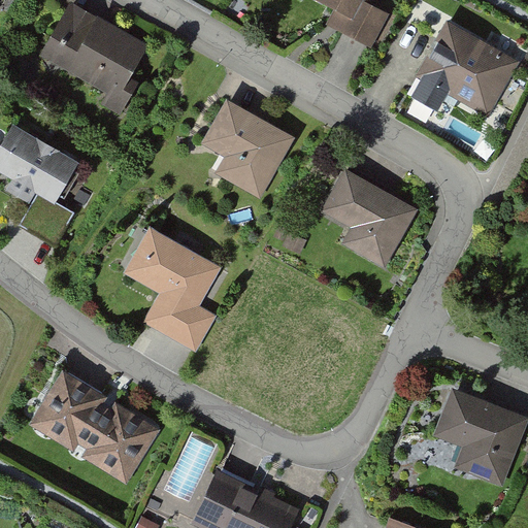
[(371,0),(298,0),(303,2),(303,0),(311,0),(333,10),(326,24),(370,44),(386,10),(370,3),(371,0)]
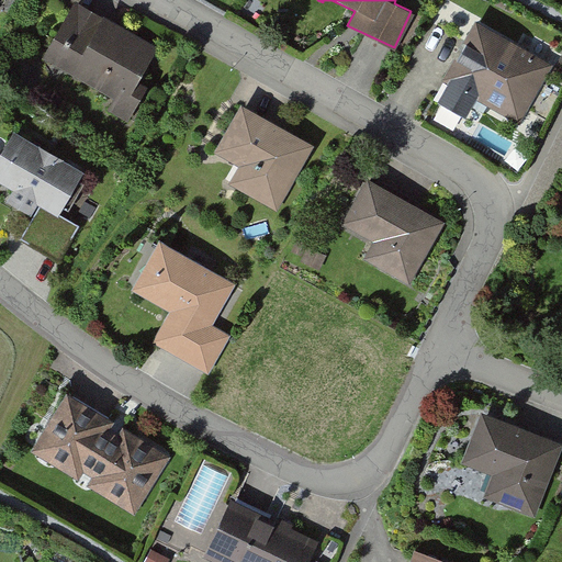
[(159,51),(76,3),(45,59),(128,105),(159,51)]
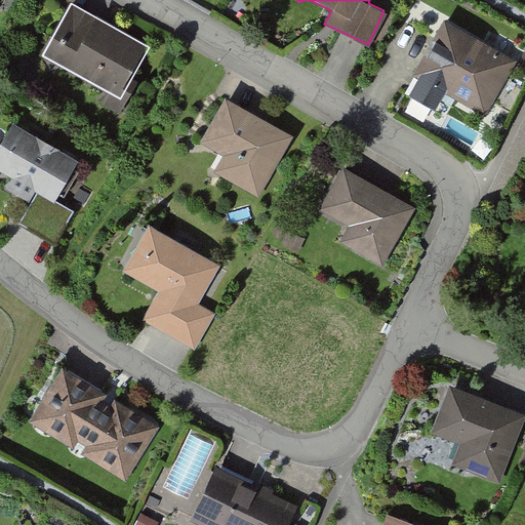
[(517,56),(444,15),(412,71),(419,75),(409,92),(436,108),(445,92),(484,114),(517,56)]
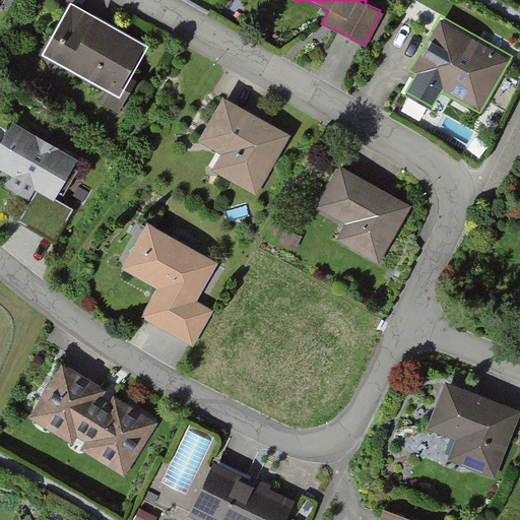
[(289,136),(223,101),(200,143),(222,155),(213,171),(258,195),(289,136)]
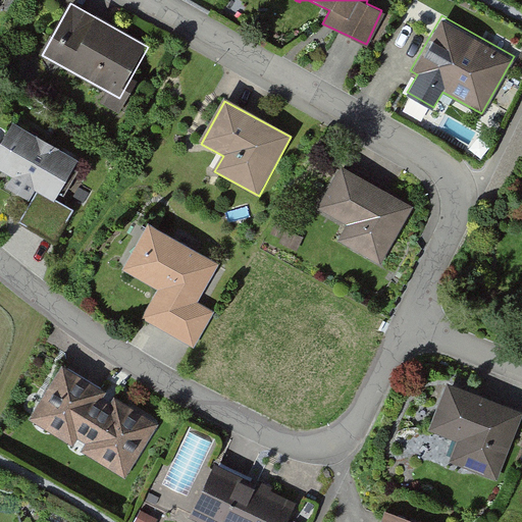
[(79,160),(14,124),(0,149),(0,171),(39,194),(22,222),(56,242),(73,211),(56,201),(79,160)]
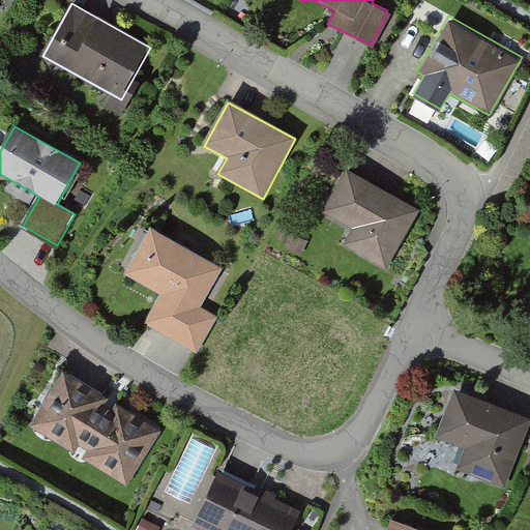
[(420,211),(349,172),(325,215),(350,229),(342,245),(387,270),(420,211)]
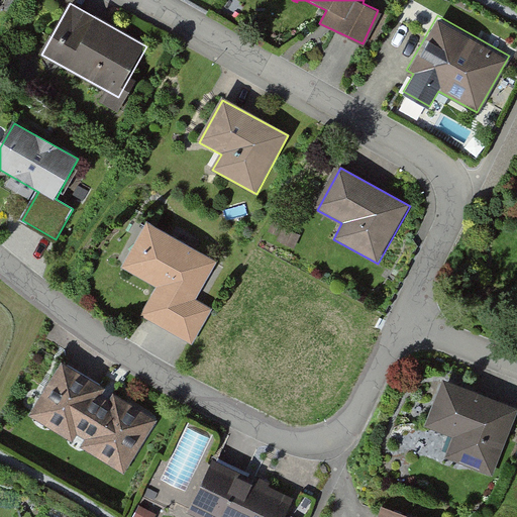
[(217,264),(147,223),(122,269),(156,288),(139,315),(192,345),(212,310),(196,301),(217,264)]
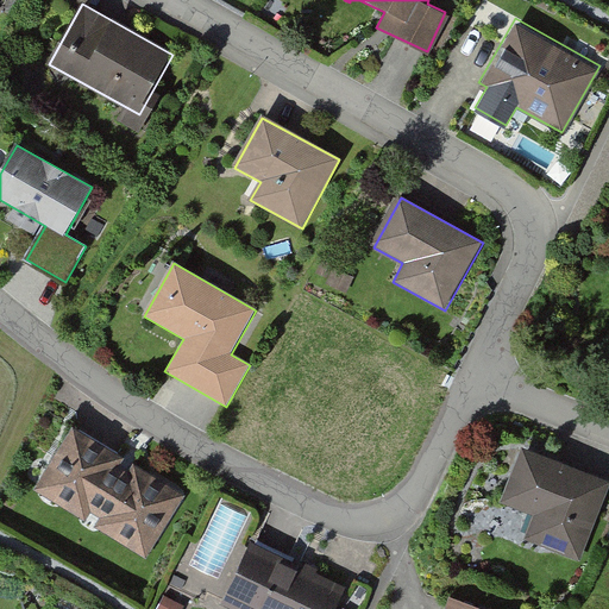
[(184,498),(71,428),(35,489),(86,521),(92,512),(104,519),(98,529),(146,559),(184,498)]
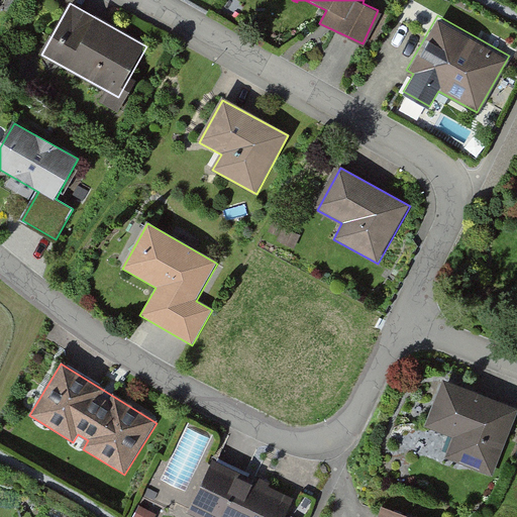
[(516,409),(516,403),(442,376),(423,424),(453,435),(445,456),(493,475),(516,409)]
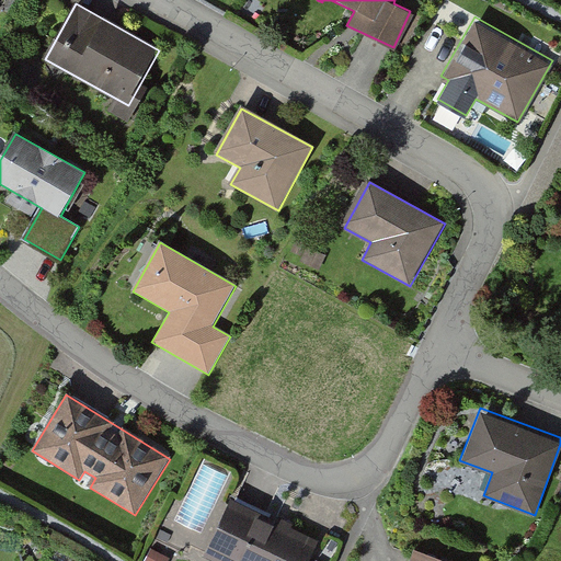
[(308,560),(320,538),(231,495),(219,522),(209,541),(208,544),(205,549),(203,554),(216,560),(308,560)]
